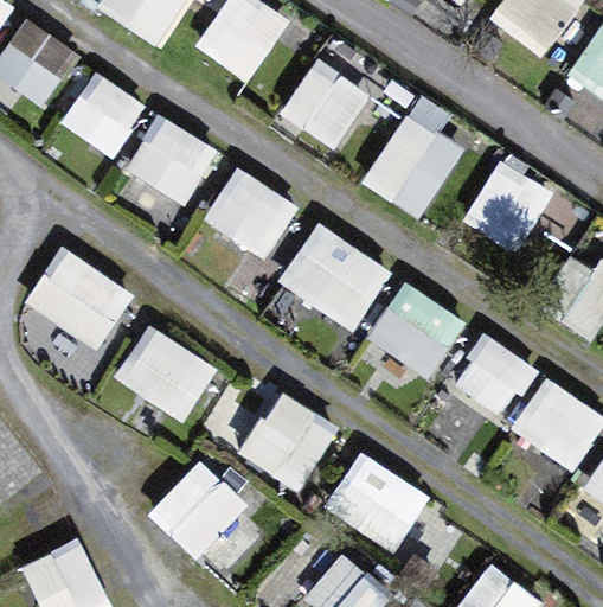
[(0,25),(14,0),(13,0),(0,0),(0,25)]
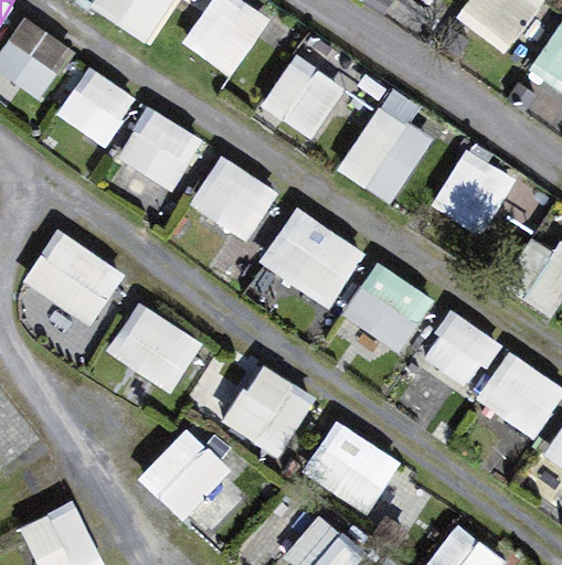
[(93,0),(89,4),(144,43),(175,0),(93,0)]
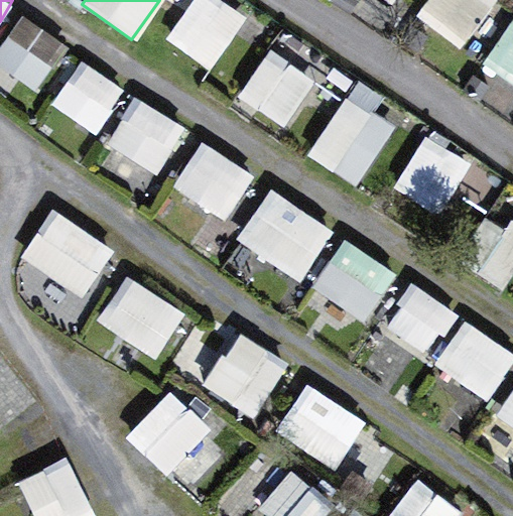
[(194,0),(165,39),(210,72),(248,18),(222,0),(194,0)]
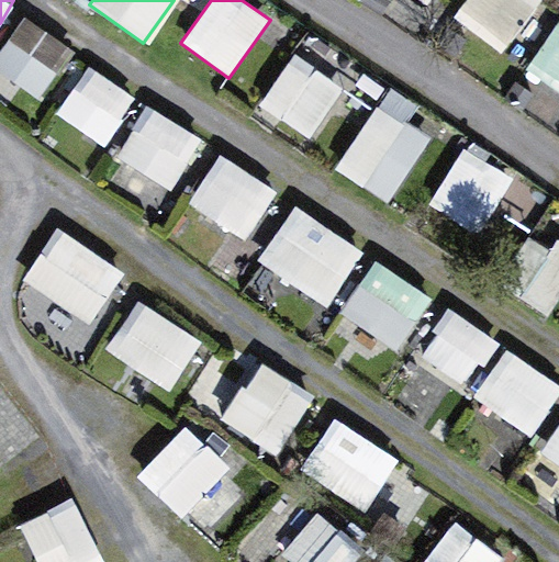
[(537,0),(464,0),(454,12),(505,59),(549,11),(537,0)]
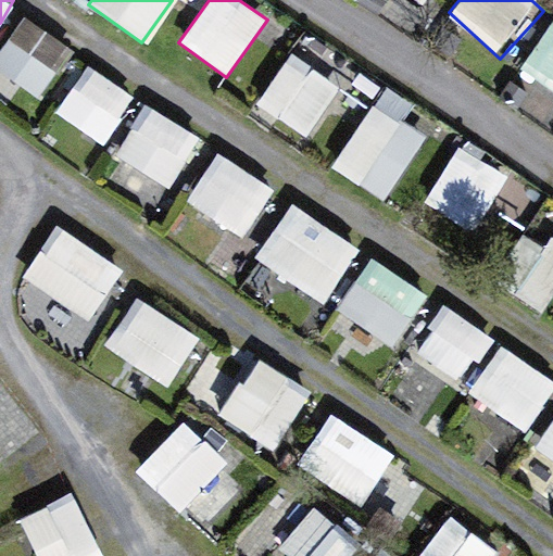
[(23,15),(0,50),(0,74),(40,99),(73,47),(23,15)]
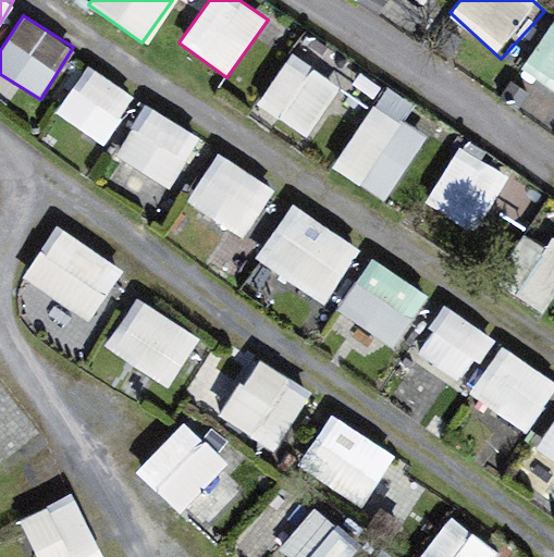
[(553,90),(553,17),(522,75),(553,90)]
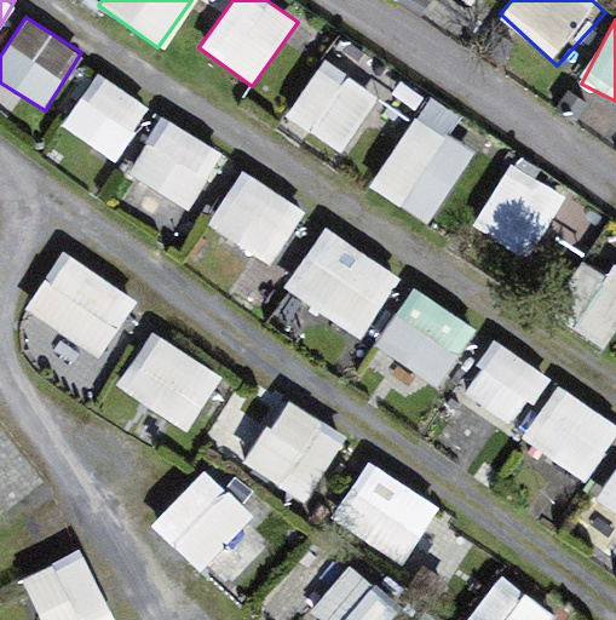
[(288,126),(349,153),(379,89),(317,61),(288,126)]
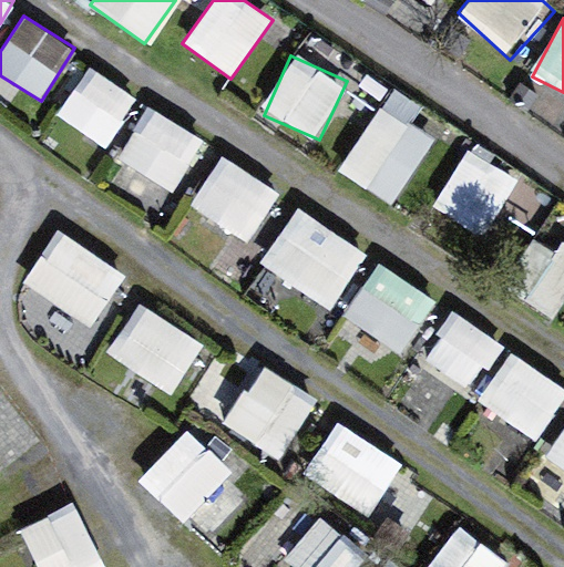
[(88,69),(57,116),(105,146),(135,99),(88,69)]
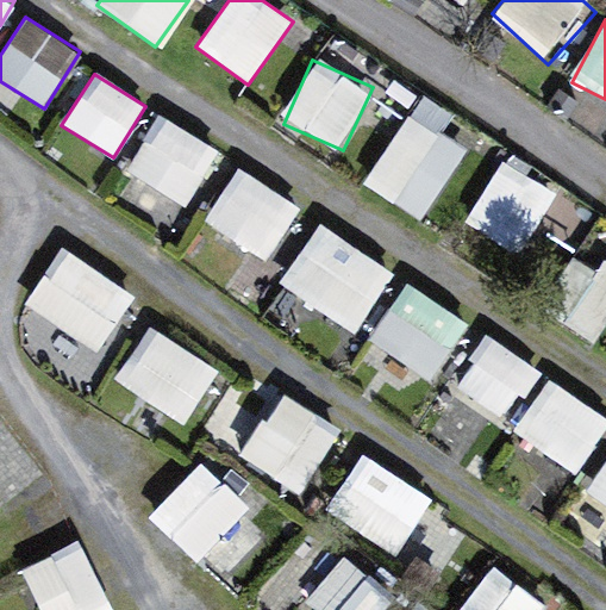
[(411,112),(363,185),(423,223),(469,151),(411,112)]
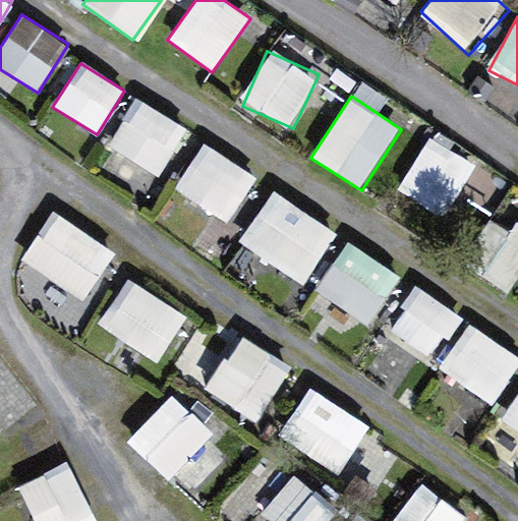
[(136,100),(93,173),(144,203),(186,129),(136,100)]
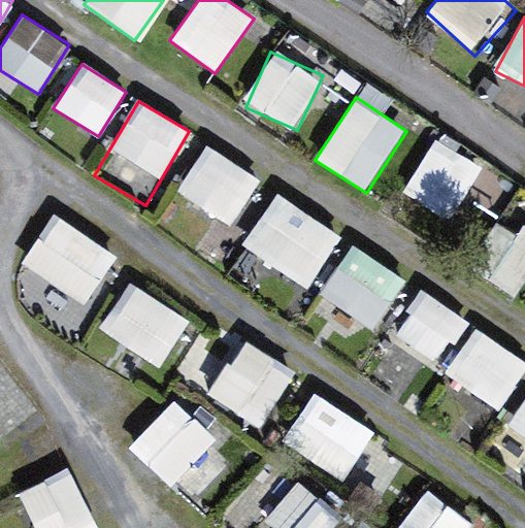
[(409,204),(463,217),(478,158),(424,145),(409,204)]
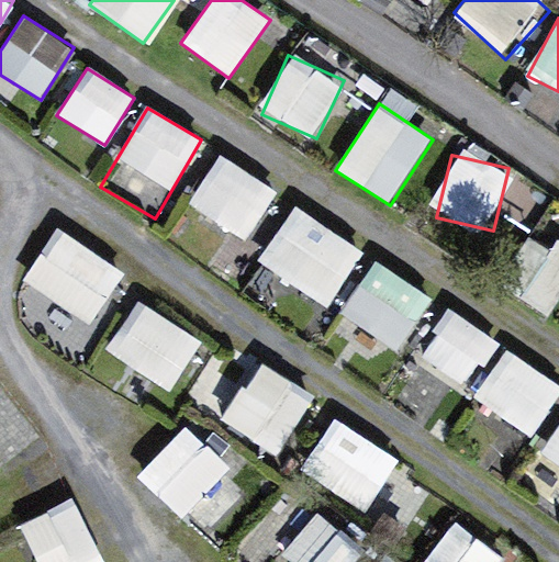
[(187,206),(246,243),(277,193),(217,156),(187,206)]
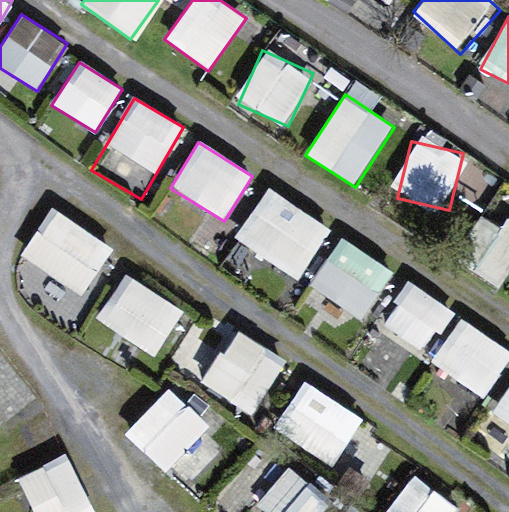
[(234,239),(298,280),(331,228),(267,187),(234,239)]
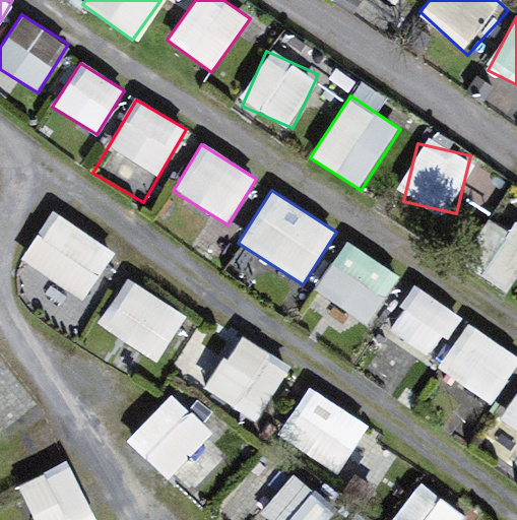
[(512,293),(516,283),(516,209),(494,196),(456,261),(512,293)]
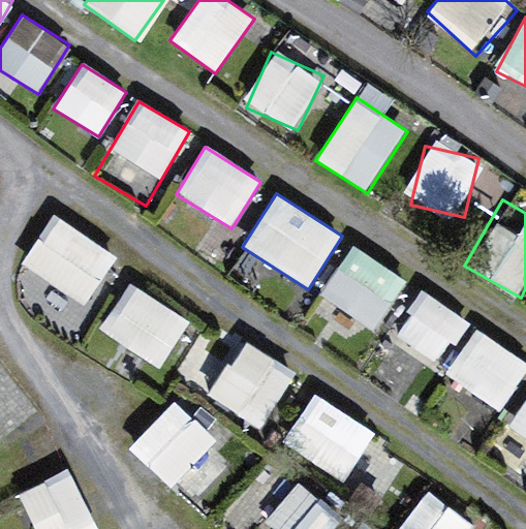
[(11,297),(71,330),(115,250),(55,218),(11,297)]
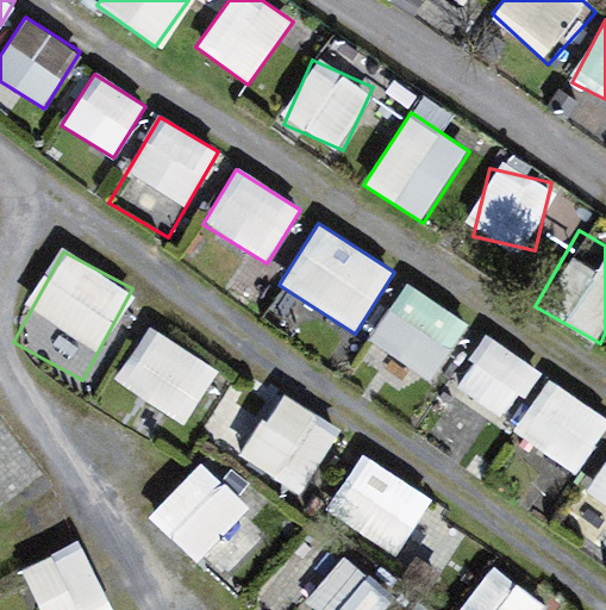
[(411,286),(361,359),(422,399),(470,325),(411,286)]
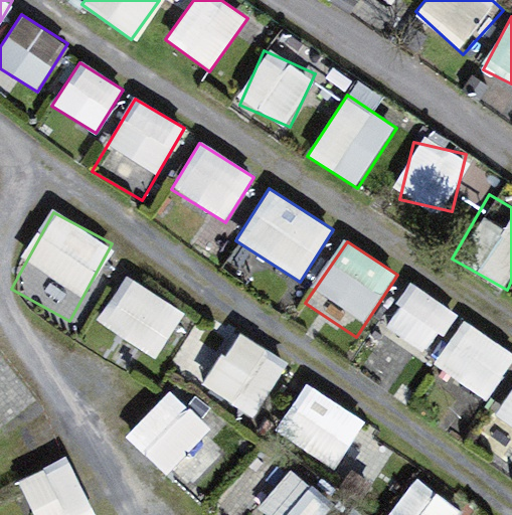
[(97,321),(154,357),(183,312),(125,276),(97,321)]
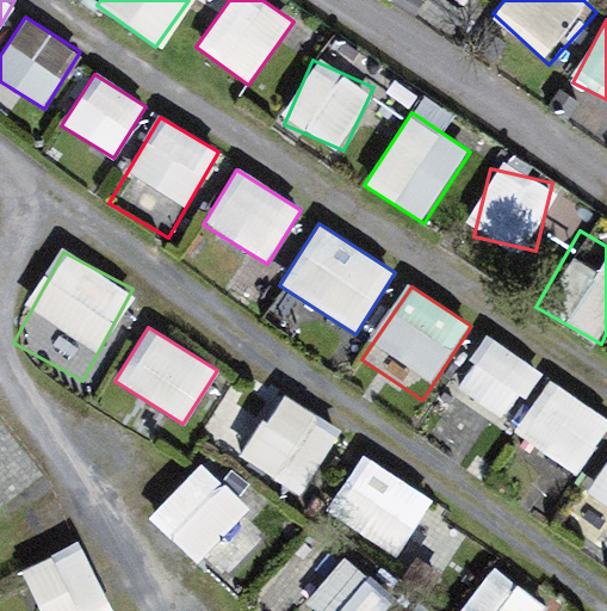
[(489,339),(451,396),(501,429),(539,371),(489,339)]
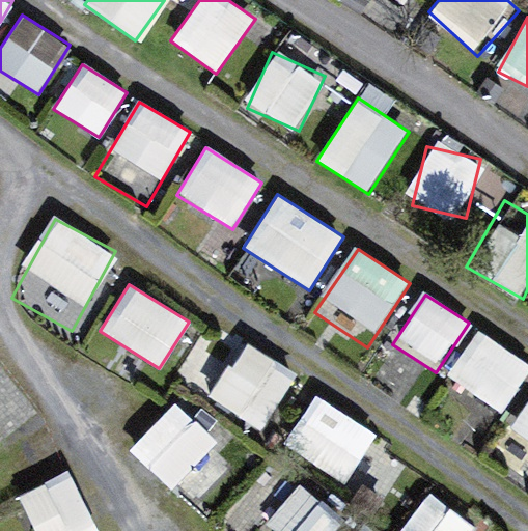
[(502,412),(527,372),(527,364),(476,331),(447,376),(502,412)]
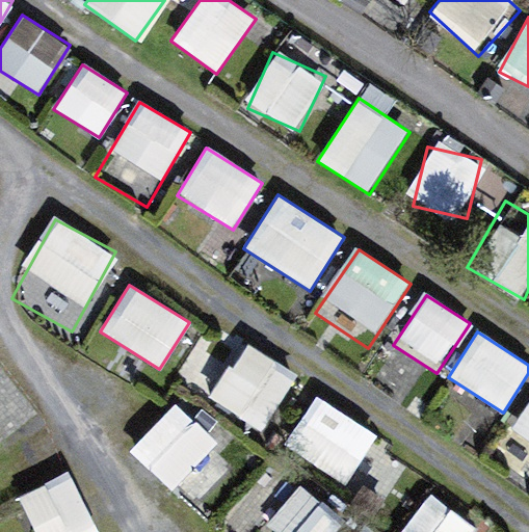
[(239,342),(208,397),(263,428),(294,373),(239,342)]
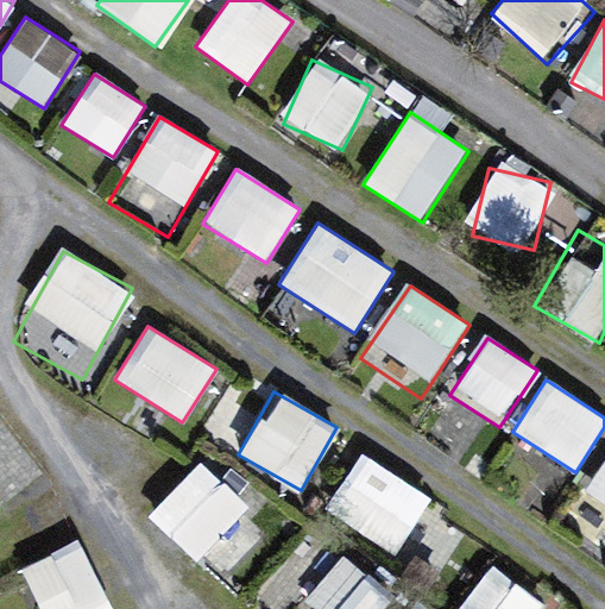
[(0,502),(38,472),(0,424),(0,502)]
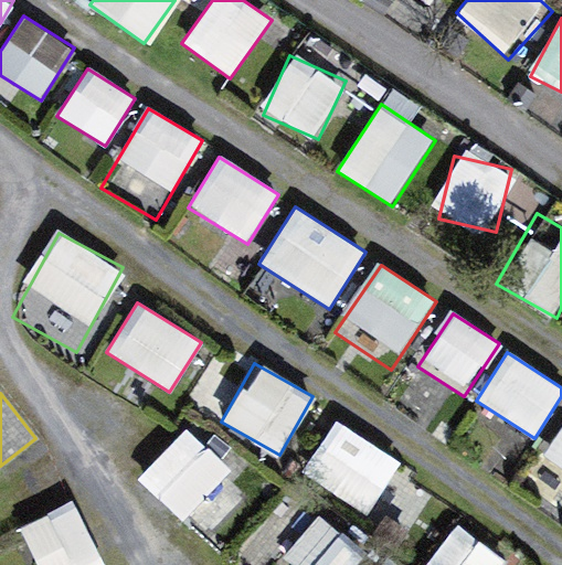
[(305,471),(375,513),(406,462),(335,420),(305,471)]
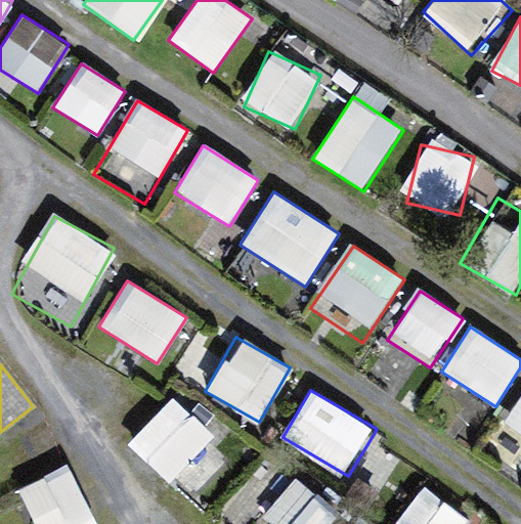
[(520,393),(502,422),(520,434),(520,393)]
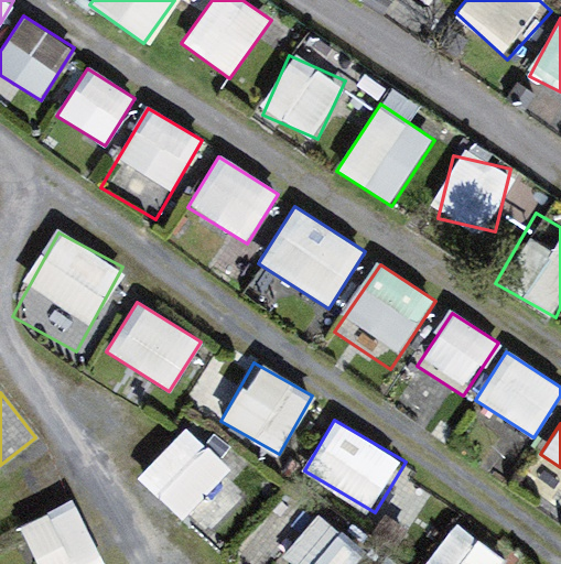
[(185,425),(136,473),(181,520),(230,474),(185,425)]
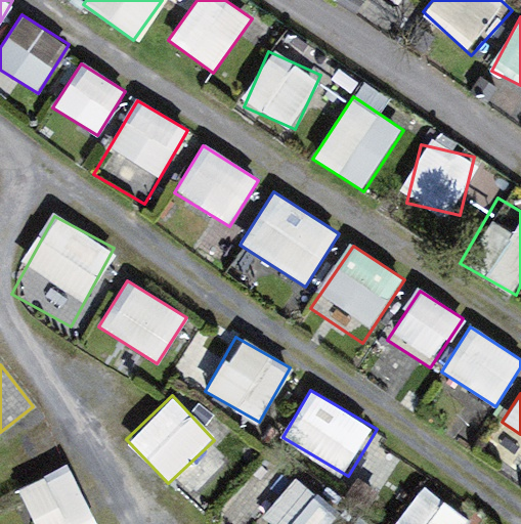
[(14,488),(33,523),(95,523),(63,463),(14,488)]
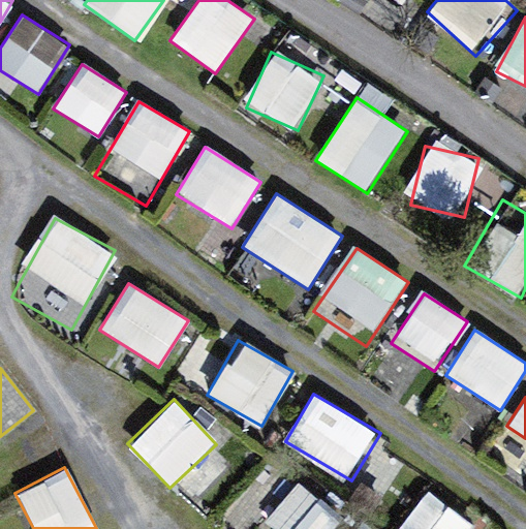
[(277,528),(329,528),(339,514),(269,471),(245,509),(277,528)]
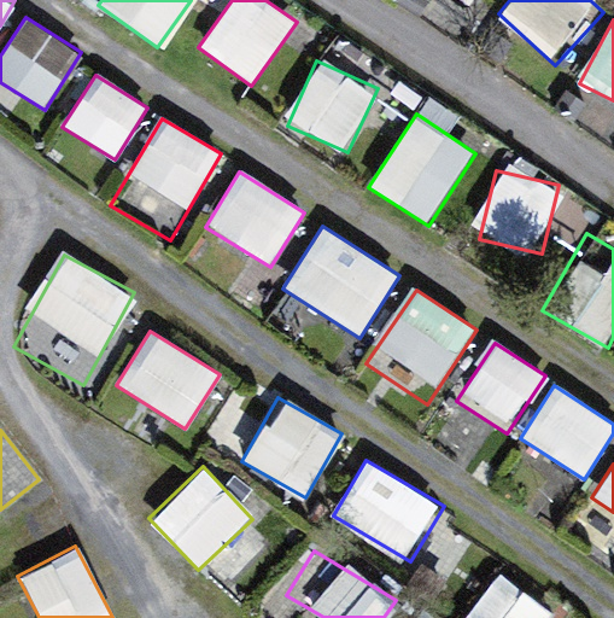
[(497,570),(460,617),(548,617),(553,612),(497,570)]
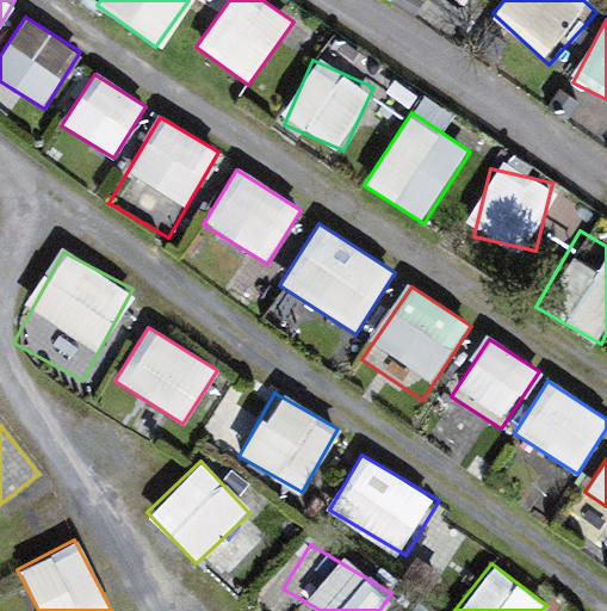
All buildings are outlined.
